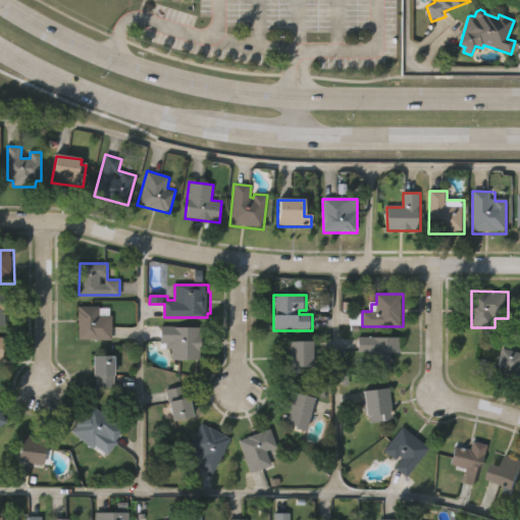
[(79,339),(79,305),(102,305),(102,315),(115,315),(115,339),(79,339)]
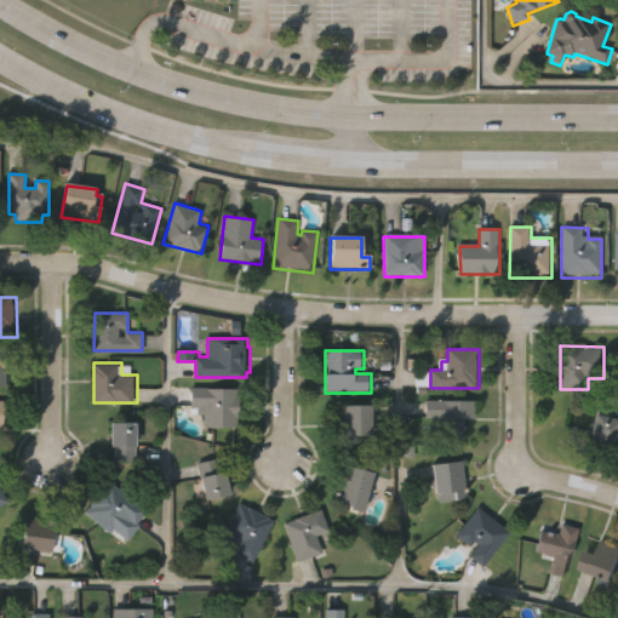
[(206,427),(206,407),(192,407),(192,387),(241,388),(241,428),(206,427)]
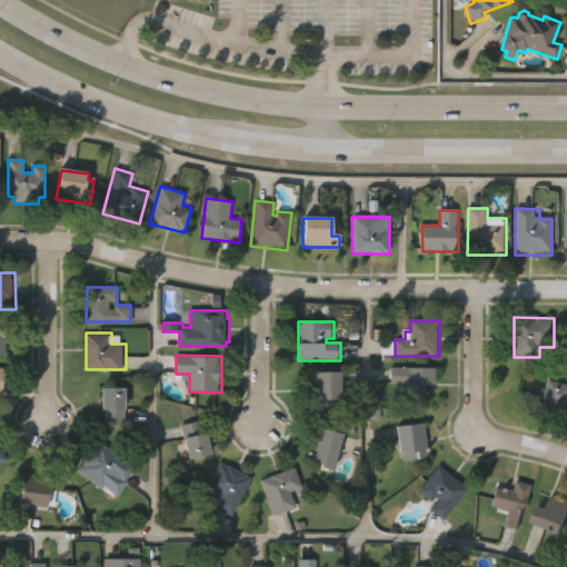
[(428,384),(428,400),(404,400),(404,384),(393,384),(393,367),(439,368),(439,385),(428,384)]
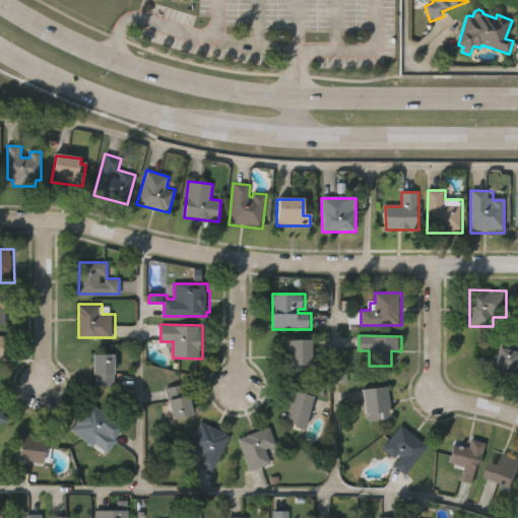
[(298,363),(298,374),(286,374),(286,352),(289,352),(289,340),(313,340),(313,363),(298,363)]
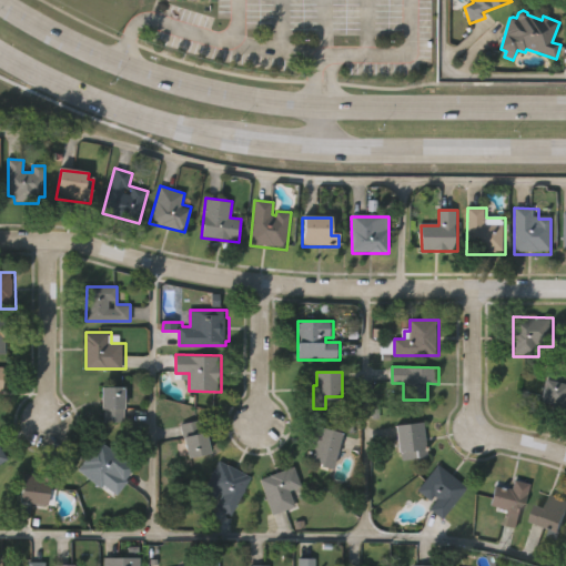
[(565,405),(542,400),(547,372),(565,375),(565,405)]
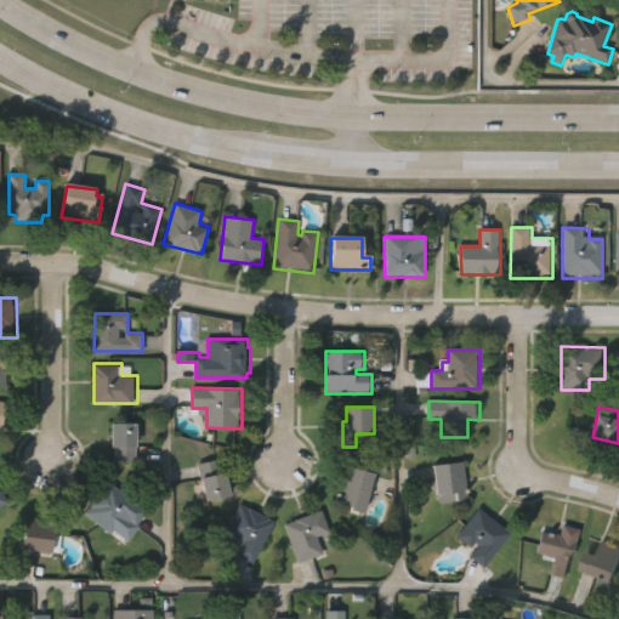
[(113,465),(113,449),(109,449),(109,426),(135,426),(136,465),(113,465)]
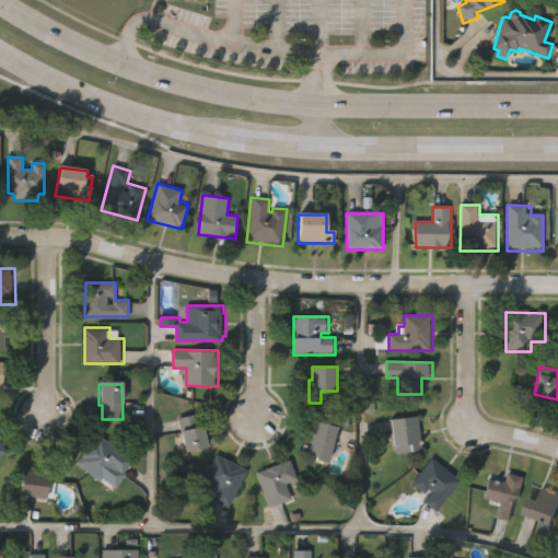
[(186,451),(178,419),(198,415),(201,428),(205,427),(209,445),(186,451)]
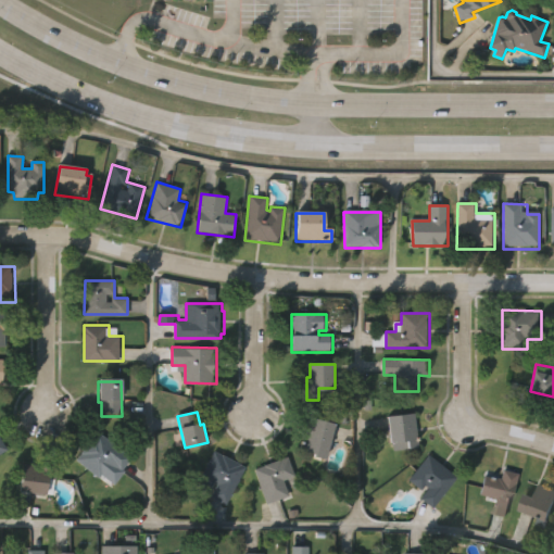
[(420,451),(408,452),(407,443),(391,447),(386,417),(414,413),(420,451)]
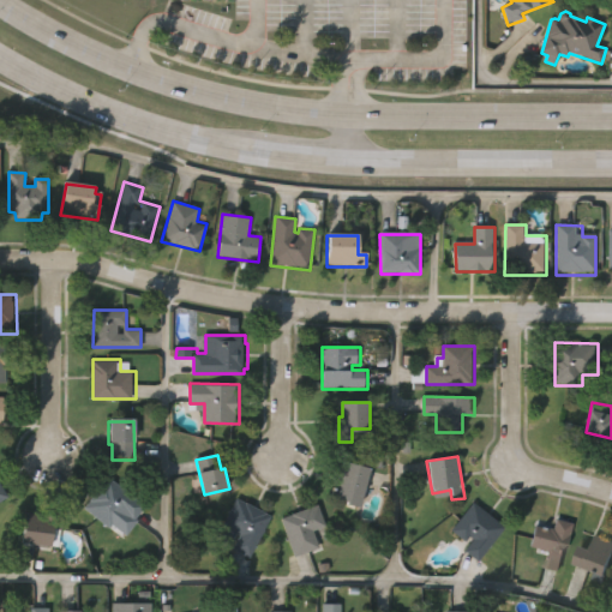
[(365,507),(333,498),(342,461),(373,469),(365,507)]
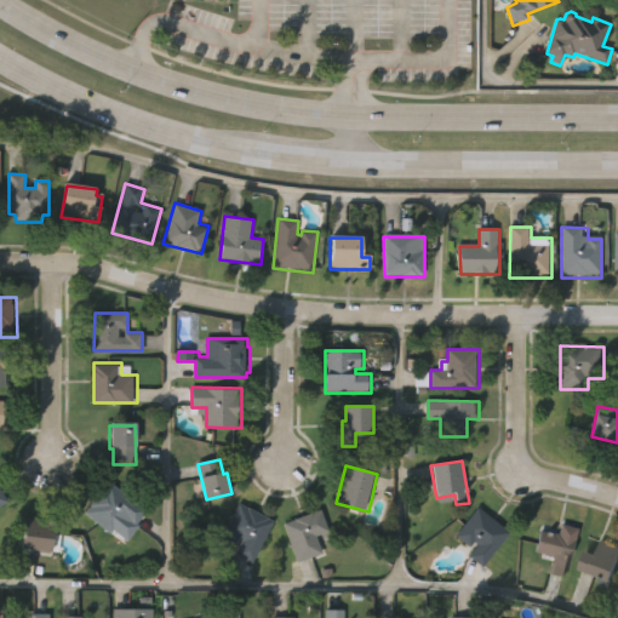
[(147,510),(133,526),(121,516),(108,532),(84,511),(110,480),(147,510)]
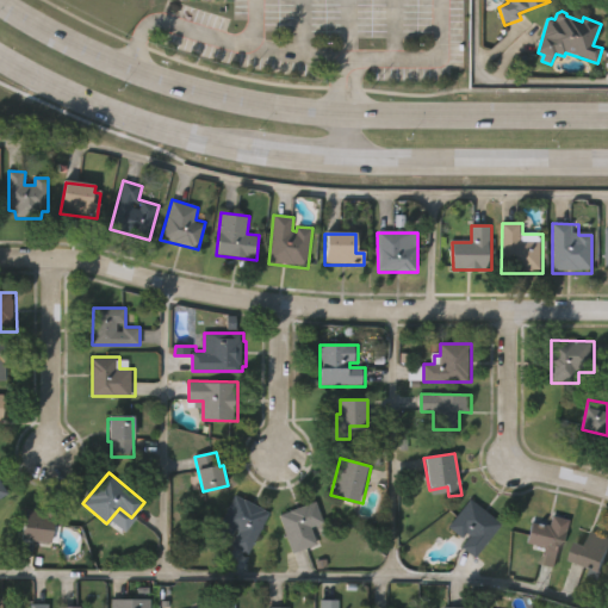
[(0,503),(10,497),(0,483),(0,503)]
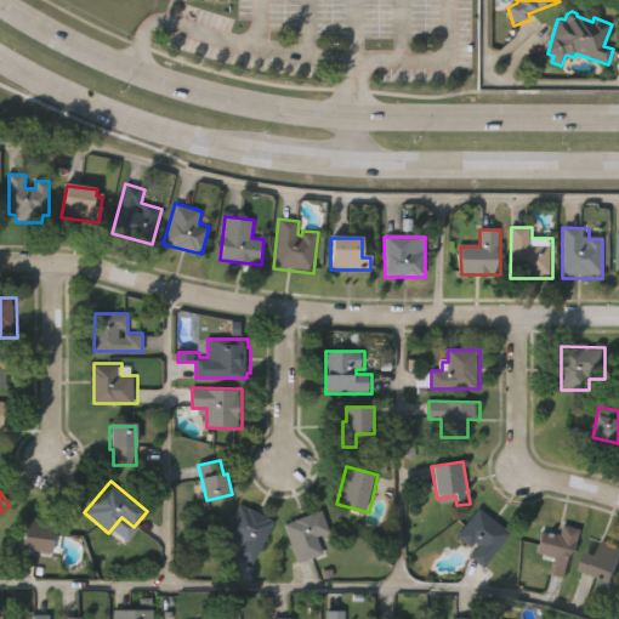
[(255,564),(237,555),(243,541),(239,539),(237,545),(222,538),(239,505),(249,510),(249,509),(271,521),(270,522),(276,526),(255,564)]
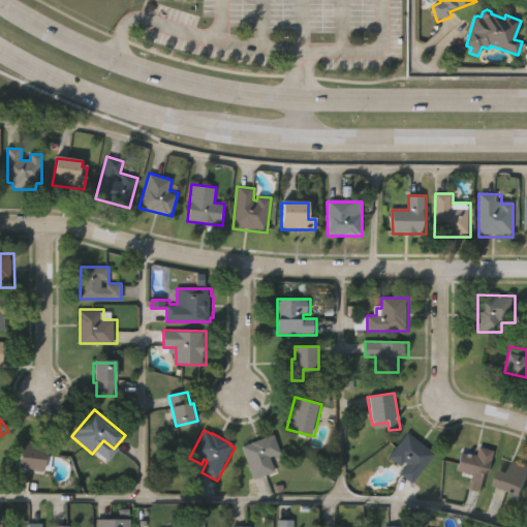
[(400,472),(404,468),(389,456),(409,431),(437,454),(413,484),(400,472)]
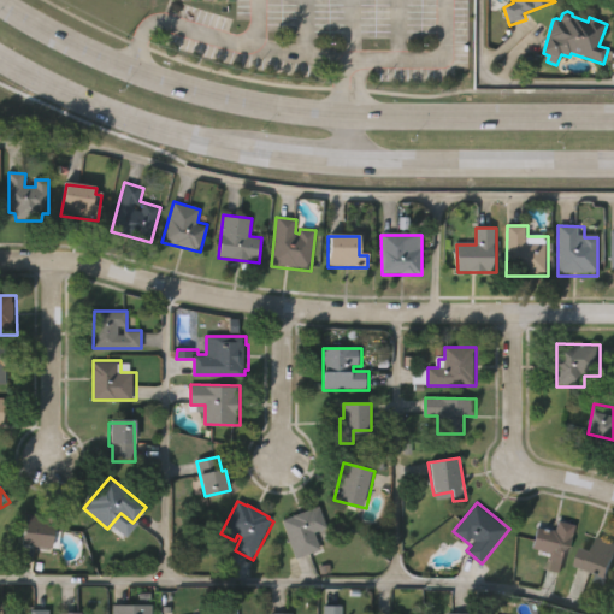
[(296,561),(282,521),(320,508),(329,531),(316,536),(322,551),(296,561)]
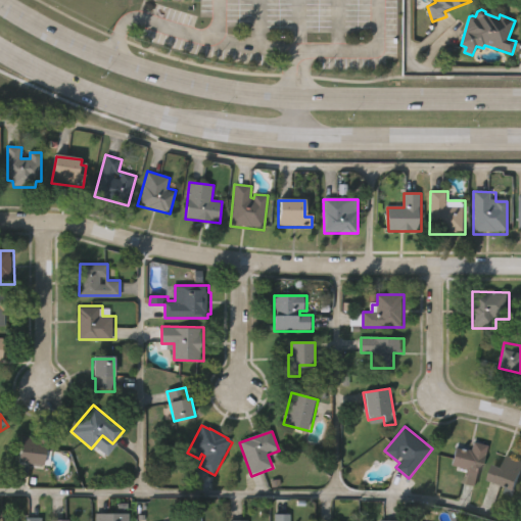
[(54,452),(46,451),(43,465),(18,461),(22,434),(55,438),(54,452)]
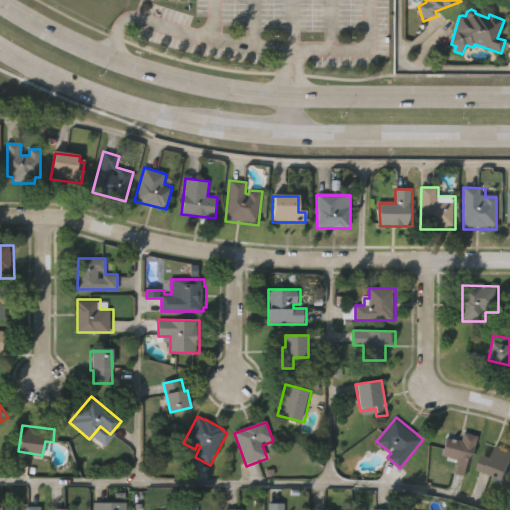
[(467,476),(452,472),(456,458),(441,454),(445,438),(459,441),(461,432),(478,437),(467,476)]
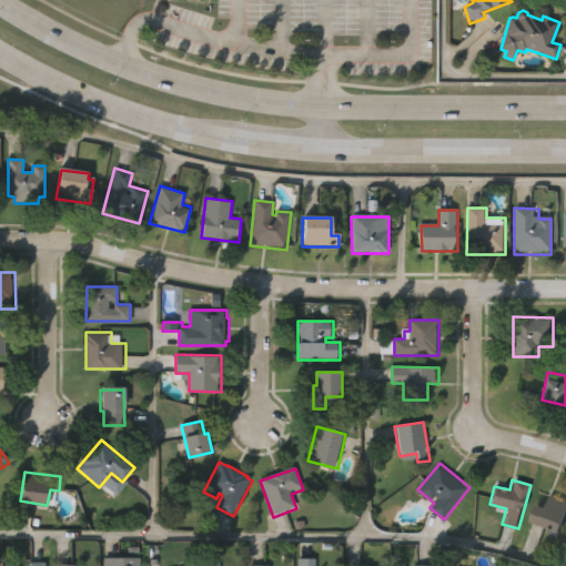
[(565,519),(561,533),(532,522),(539,506),(547,508),(553,495),(565,499),(565,519)]
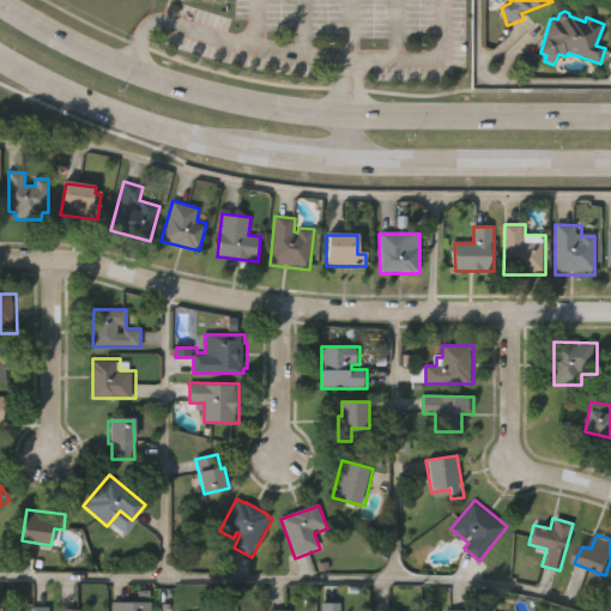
[(152,600),(152,610),(112,610),(112,600),(152,600)]
